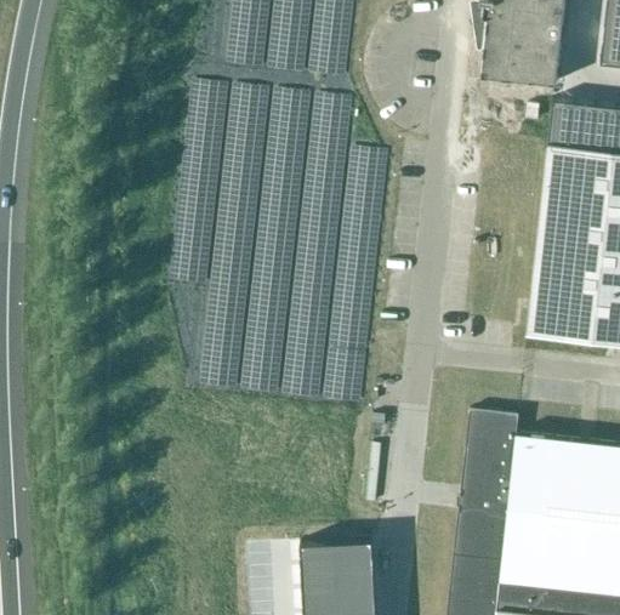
[(481,0),(481,4),(485,4),(485,5),(483,20),(489,20),(482,79),(556,87),(566,0),(481,0)]
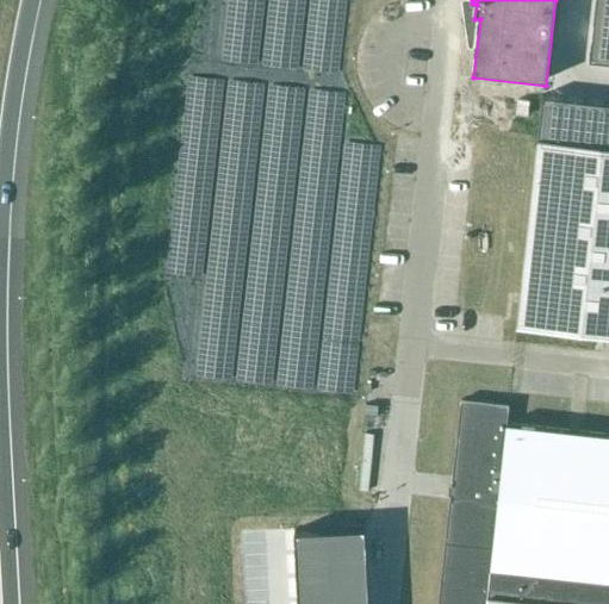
[(608,0),(597,0),(590,64),(608,67),(608,0)]
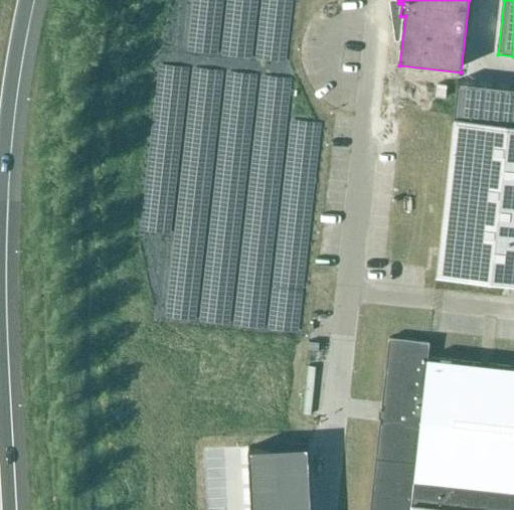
[(513,91),(460,85),(456,117),(513,123),(513,91)]
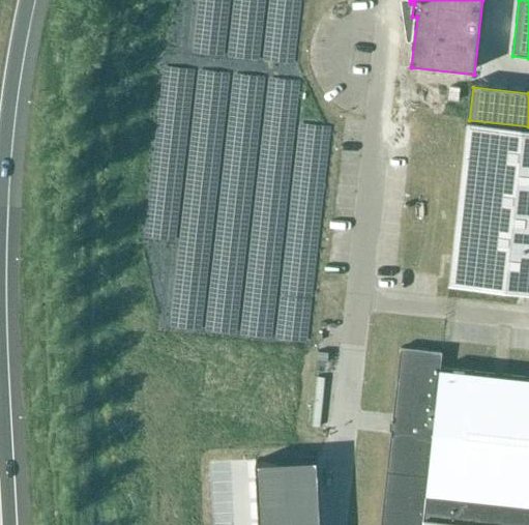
[(471,125),(466,168),(485,170),(489,127),(471,125)]
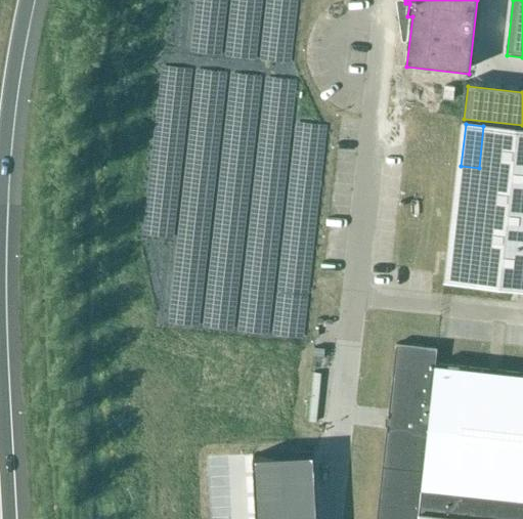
[(483,126),(479,168),(497,170),(502,128),(483,126)]
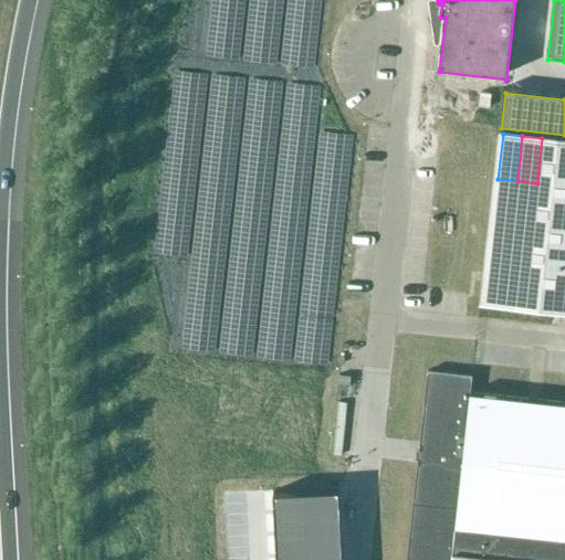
[(542,138),(537,183),(557,186),(562,140),(542,138)]
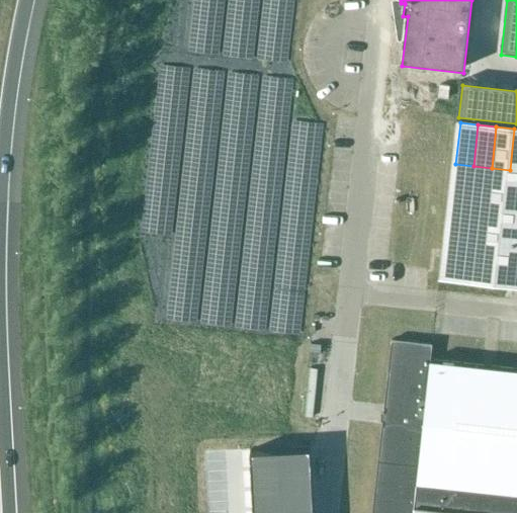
[(450,209),(446,246),(464,248),(468,211),(450,209)]
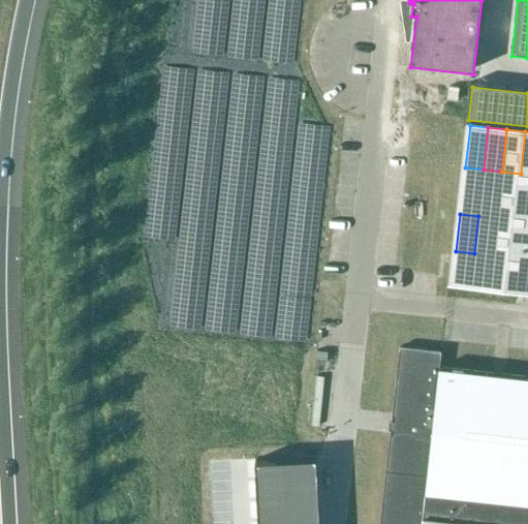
[(478,216),(474,253),(493,255),(497,218),(478,216)]
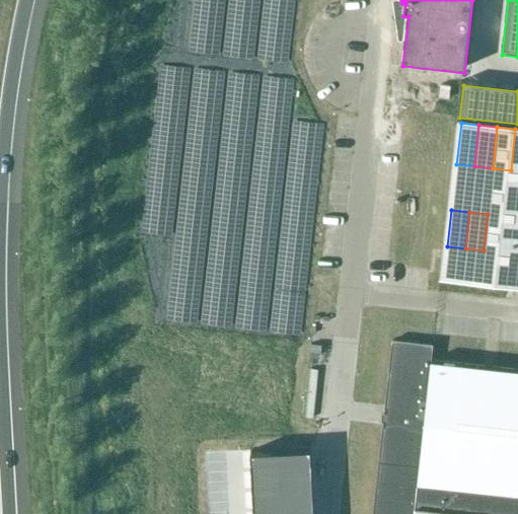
[(488,214),(484,250),(502,252),(506,216),(488,214)]
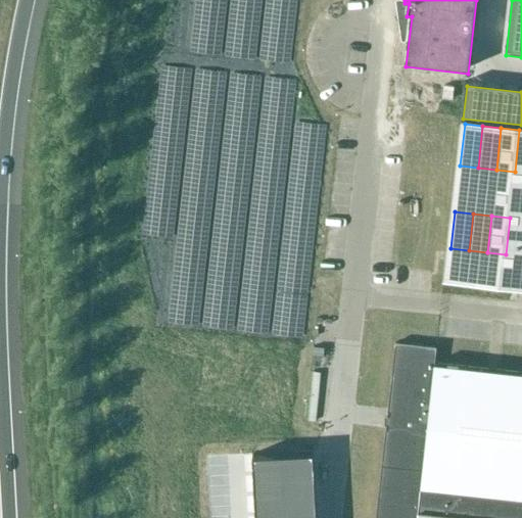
[(521,219),(510,218),(506,254),(521,255),(521,219)]
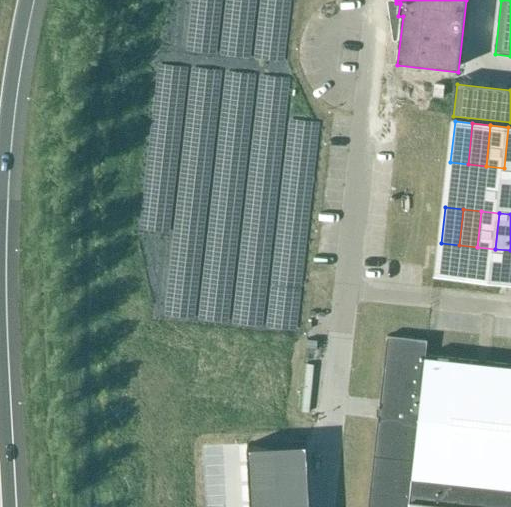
[(441,243),(437,277),(455,279),(459,245),(441,243)]
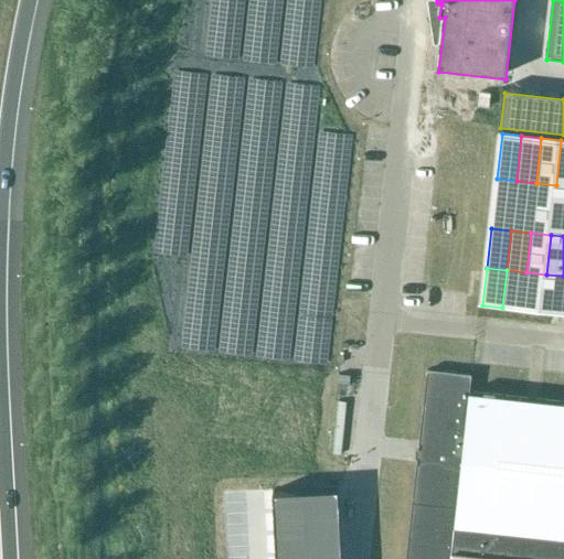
[(507,270),(502,308),(522,310),(527,272),(507,270)]
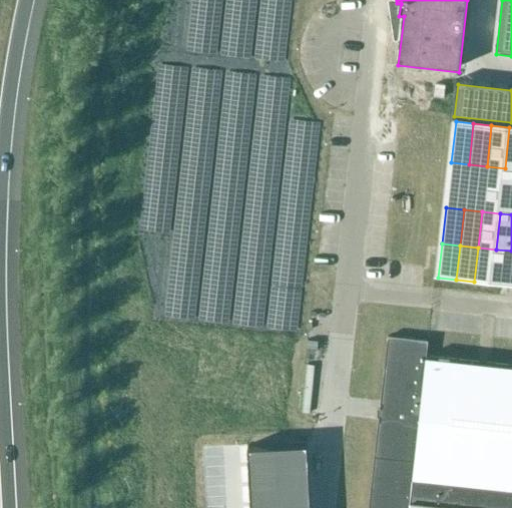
[(478,247),(474,282),(492,284),(496,249),(478,247)]
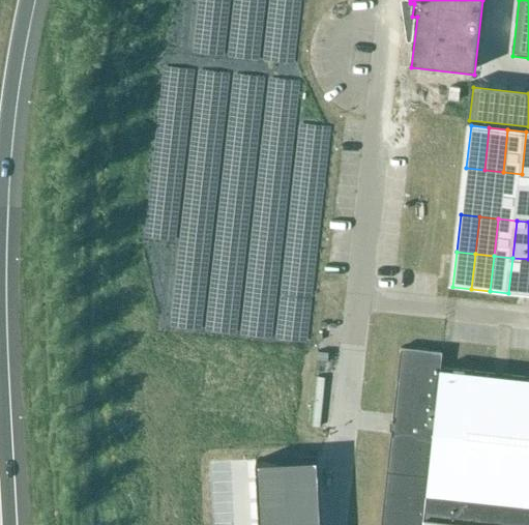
[(528,259),(512,258),(508,293),(527,295),(528,279),(528,259)]
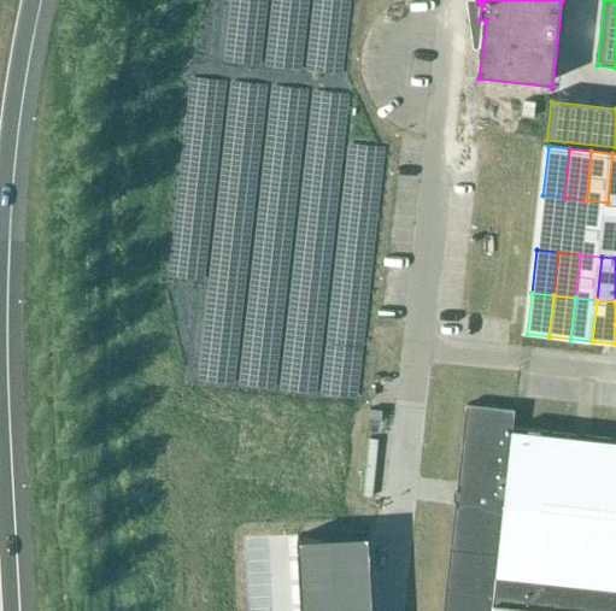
[(615,446),(514,435),(515,416),(468,411),(458,491),(445,610),(615,610),(615,446)]
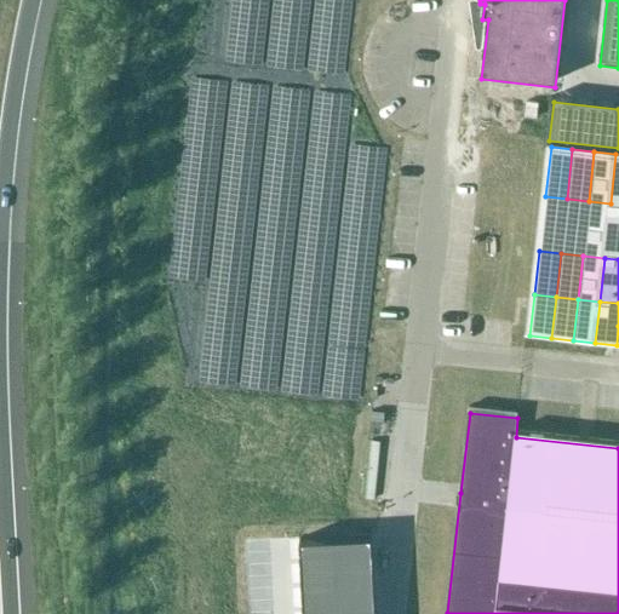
[(377,613),(373,539),(301,543),(303,613),(377,613)]
